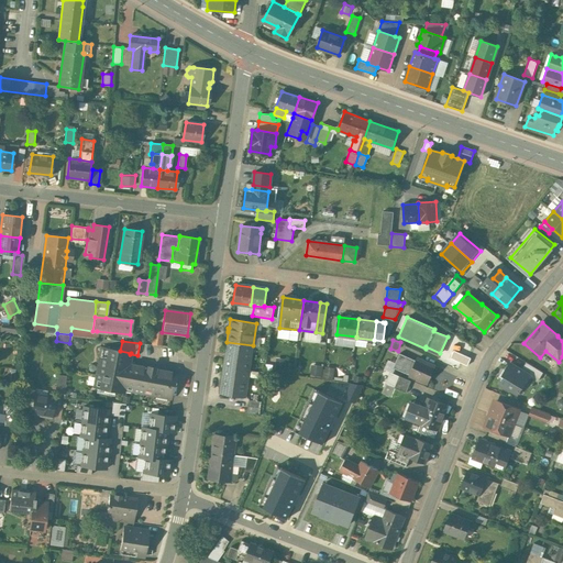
[(253,345),(227,342),(220,393),(245,397),(253,345)]
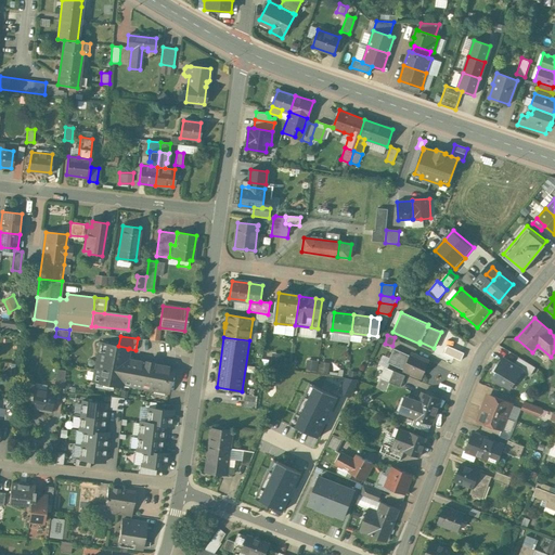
[(172,366),(127,358),(128,349),(129,348),(118,346),(100,343),(93,381),(121,386),(121,384),(154,389),(154,387),(168,389),(172,366)]
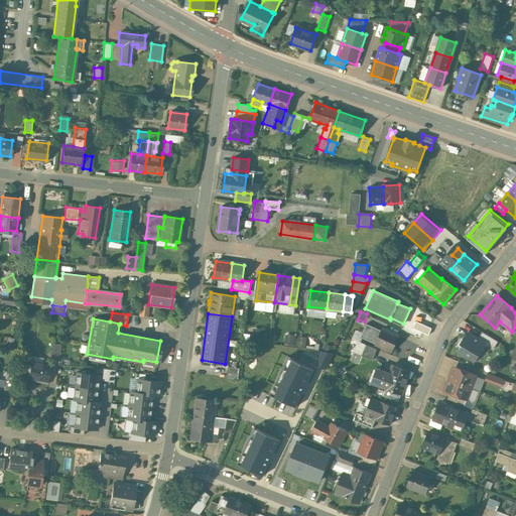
[(381,331),(366,324),(360,338),(376,344),(382,329),(381,331)]
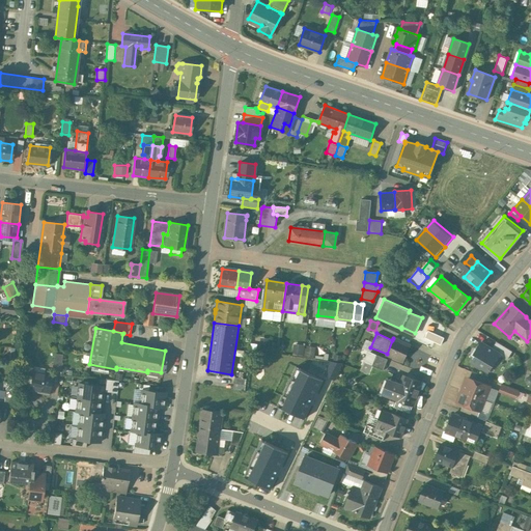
[(410,345),(393,338),(387,354),(402,361),(410,345)]
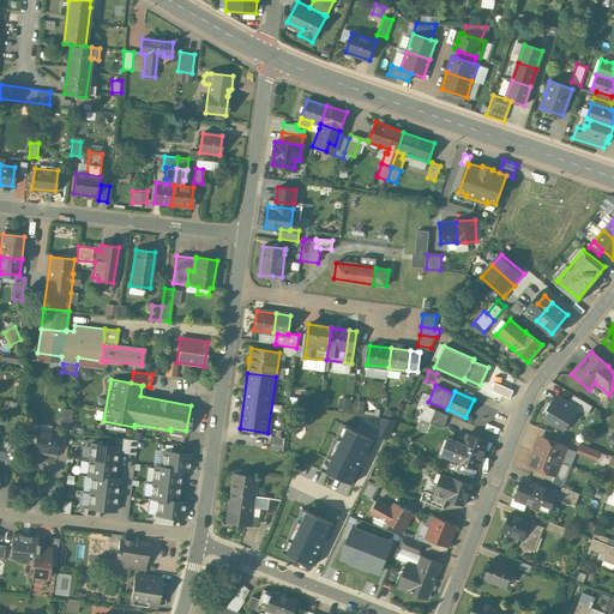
[(548,414),(546,420),(564,431),(577,410),(577,409),(569,404),(555,396),(549,408),(547,405),(543,411),(548,414)]
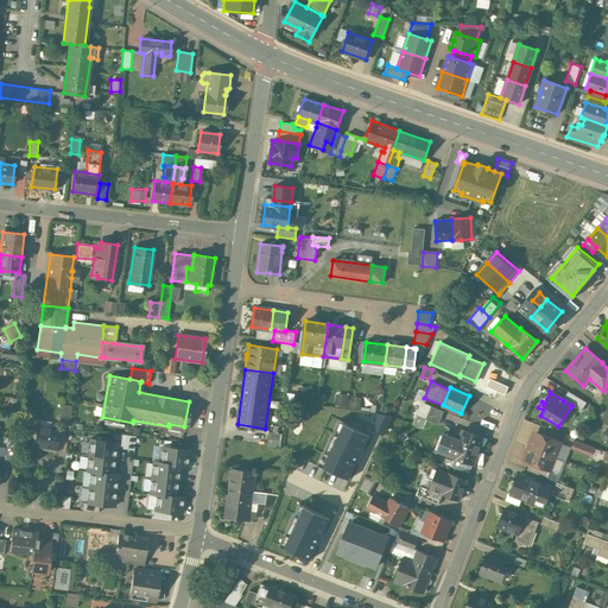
[(568,392),(563,400),(571,405),(571,406),(581,412),(587,403),(568,392)]
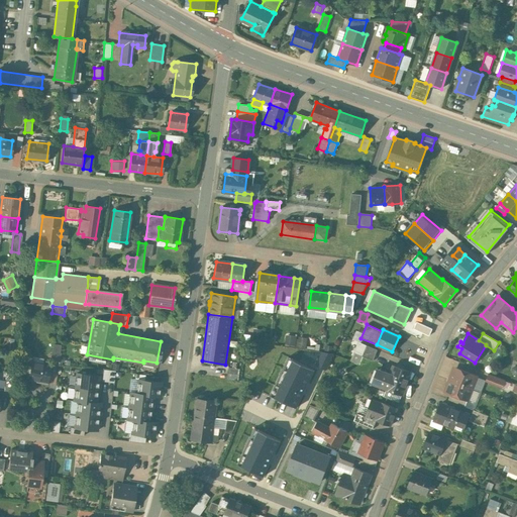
[(287,344),(295,345),(296,335),(288,334),(287,344)]
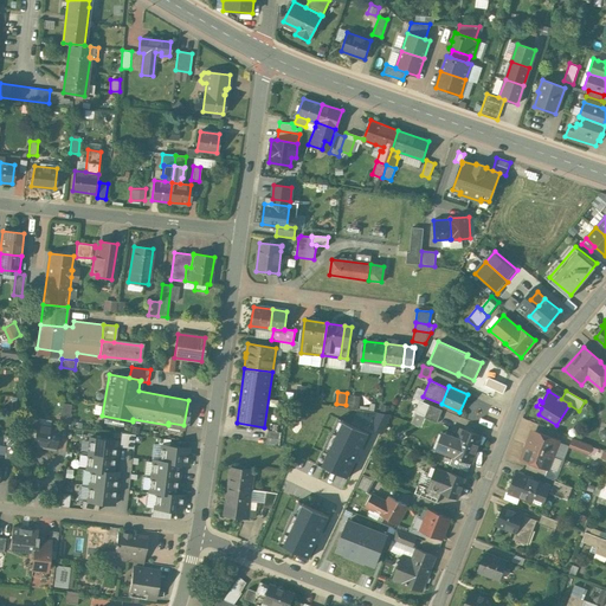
[(442,410),(420,401),(416,414),(437,423),(442,410)]
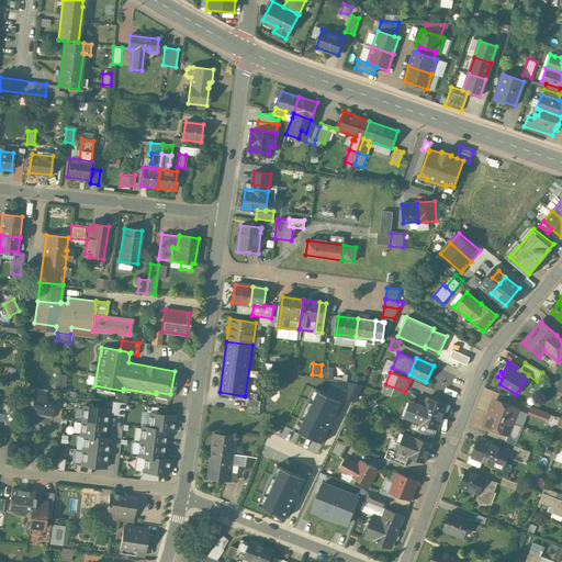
[(66,375),(57,374),(55,393),(64,394),(66,375)]
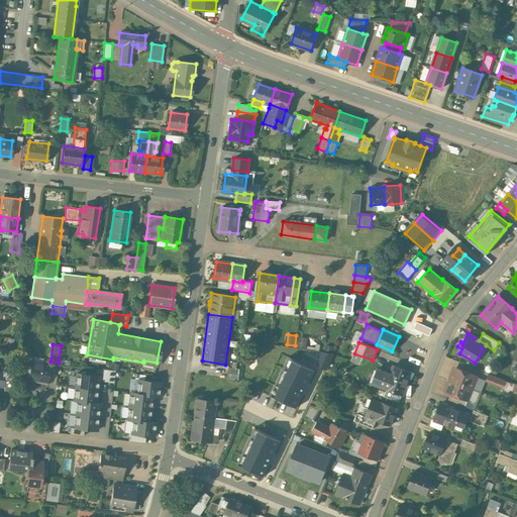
[(322,352),(316,366),(325,371),(333,353),(322,352)]
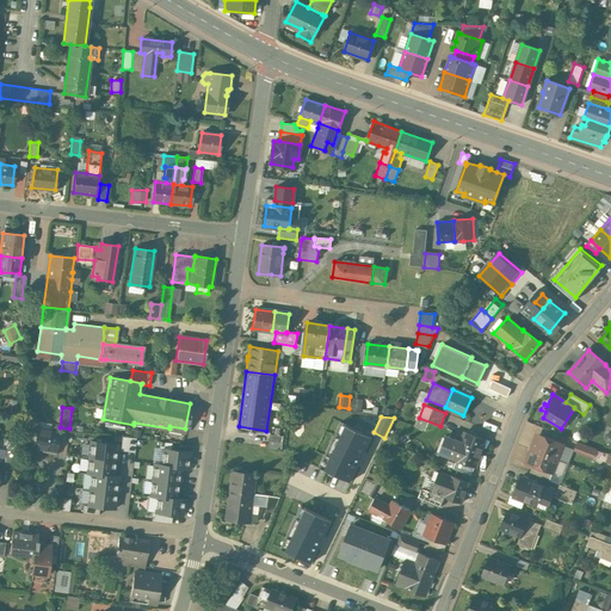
[(39,423),(28,420),(25,433),(24,433),(24,436),(25,436),(23,448),(34,450),(35,448),(37,429),(39,423)]
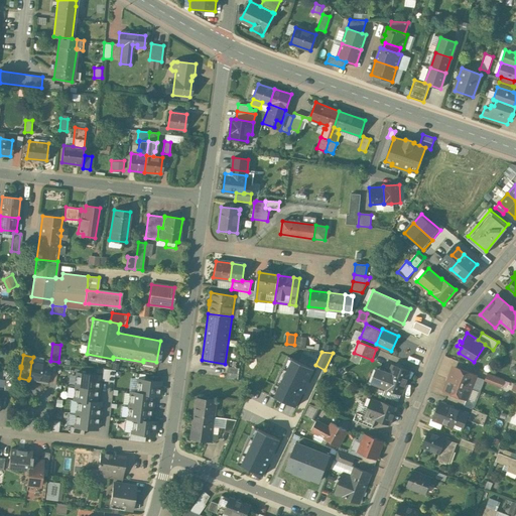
[(312,370),(288,358),(271,394),(295,405),(312,370)]
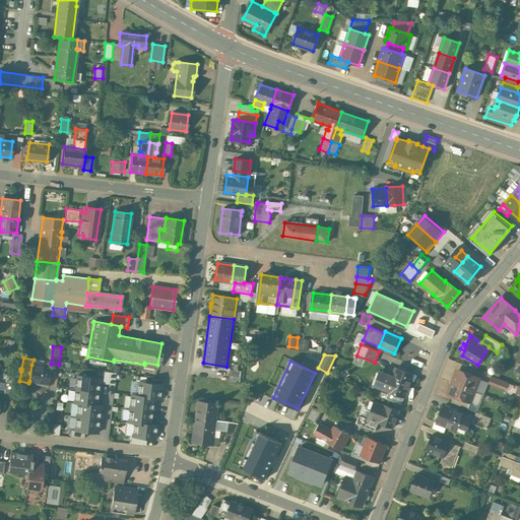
[(51,369),(31,365),(29,381),(48,385),(51,369)]
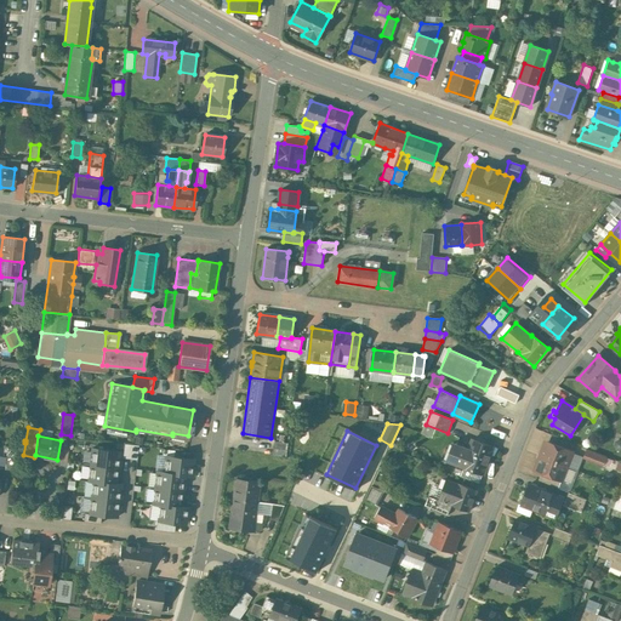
[(493,446),(473,439),(468,449),(461,446),(459,454),(454,451),(450,461),(448,460),(446,461),(462,466),(462,467),(483,474),(493,446)]
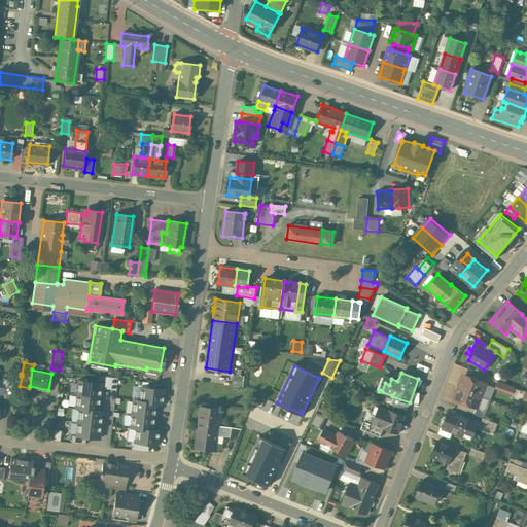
[(244,376),(234,375),(233,381),(232,380),(231,386),(243,388),(244,376)]
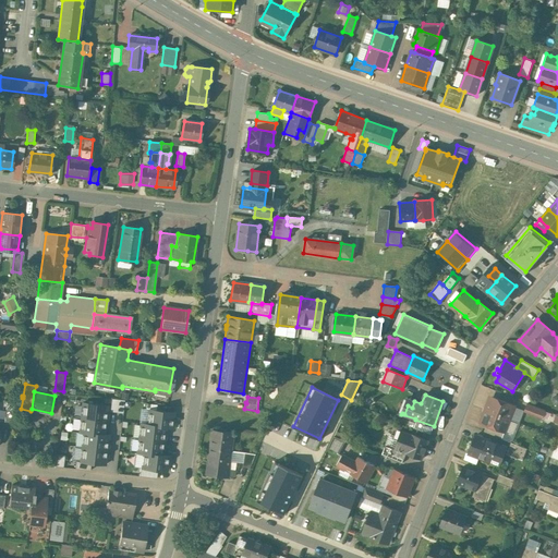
[(514,405),(493,397),(490,404),(486,407),(485,410),(509,420),(514,405)]
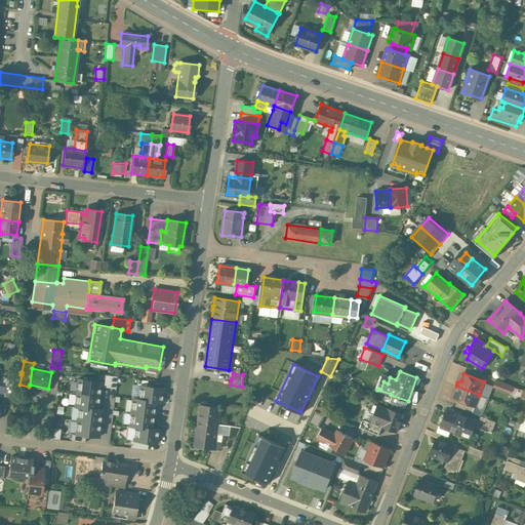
[(106,374),(105,387),(116,388),(118,375),(106,374)]
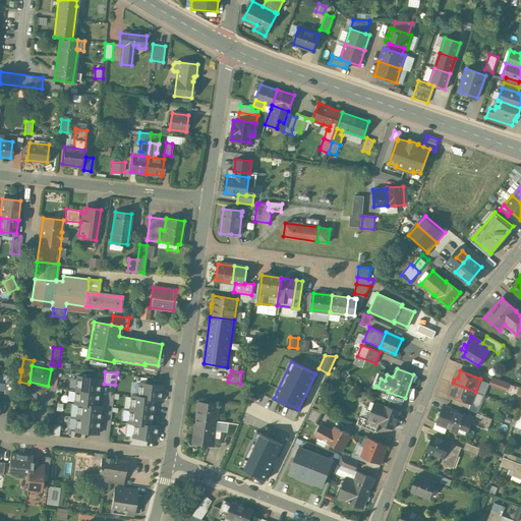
[(77,377),(76,390),(100,393),(101,390),(100,389),(101,379),(77,377)]
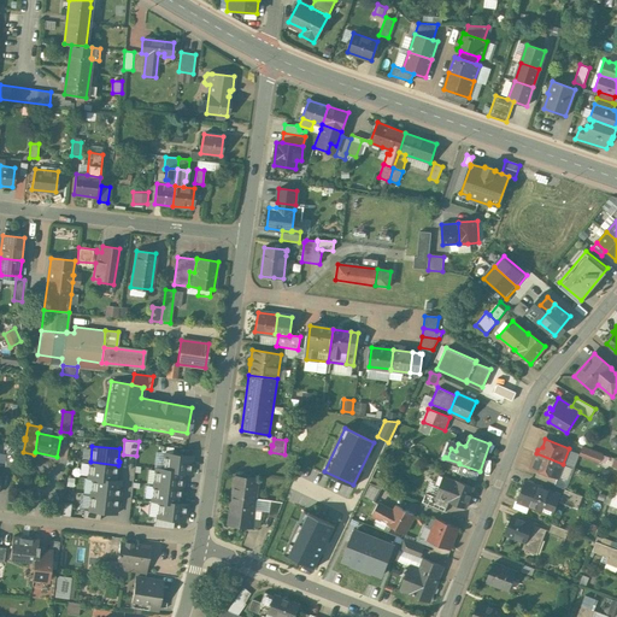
[(603,453),(583,446),(580,454),(599,462),(603,453)]
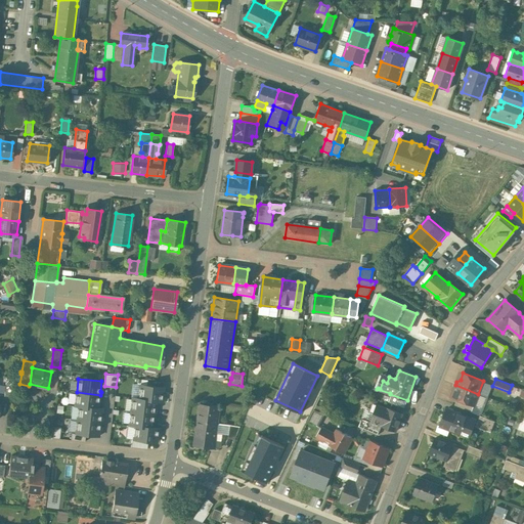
[(140,385),(138,398),(156,401),(163,402),(163,398),(162,398),(163,387),(140,385)]
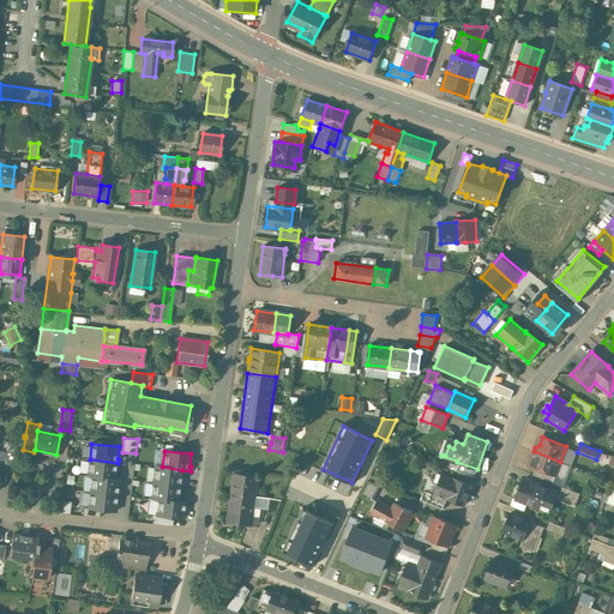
[(560,462),(534,451),(533,455),(534,459),(531,467),(535,468),(554,476),(560,462)]
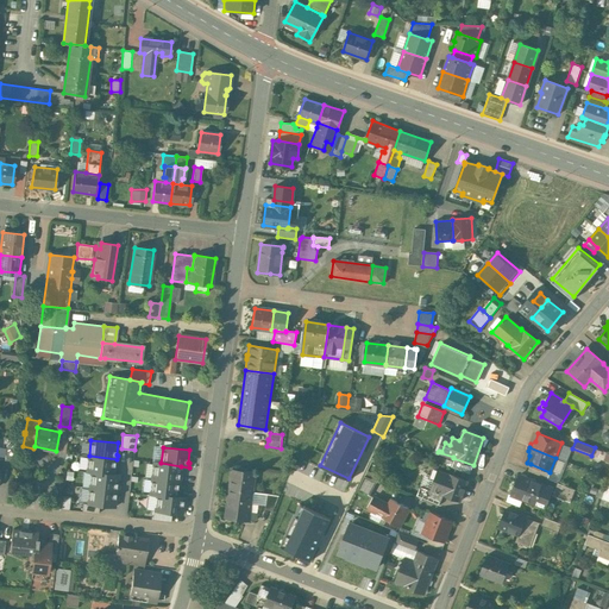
[(117,459),(89,456),(87,472),(92,472),(114,475),(115,463),(117,464),(117,459)]
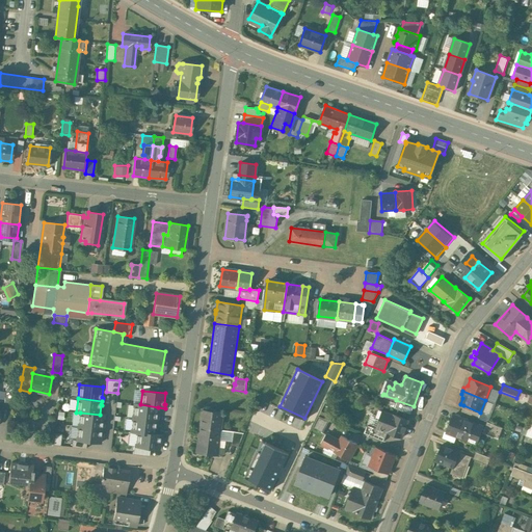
[(134,403),(133,418),(158,421),(158,417),(157,417),(158,407),(140,404),(134,403)]
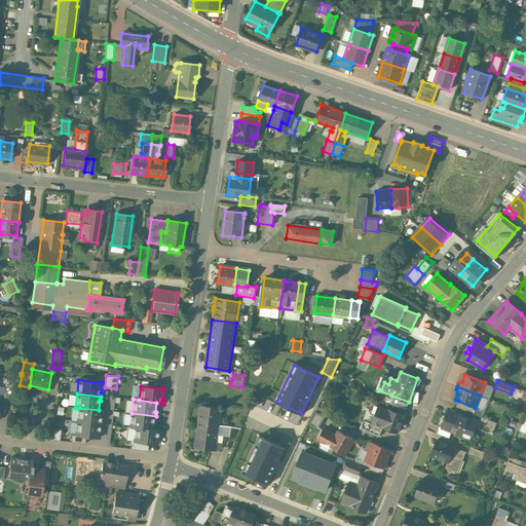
[(475,408),(458,401),(456,407),(473,414),(475,408)]
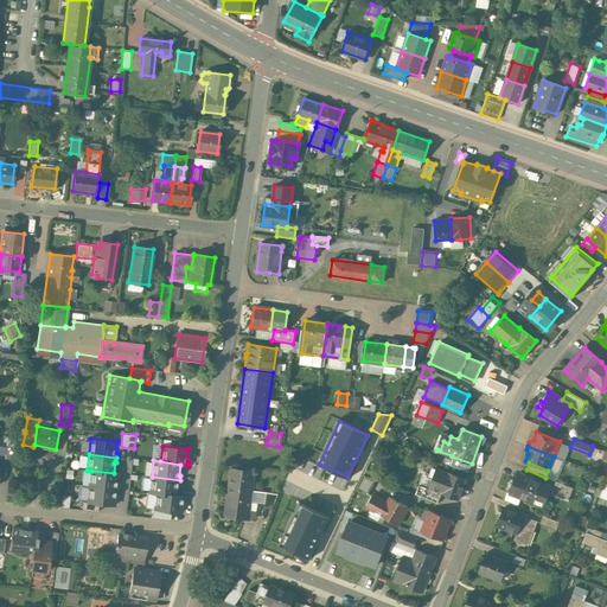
[(254,471),(230,468),(228,487),(251,491),(254,471)]
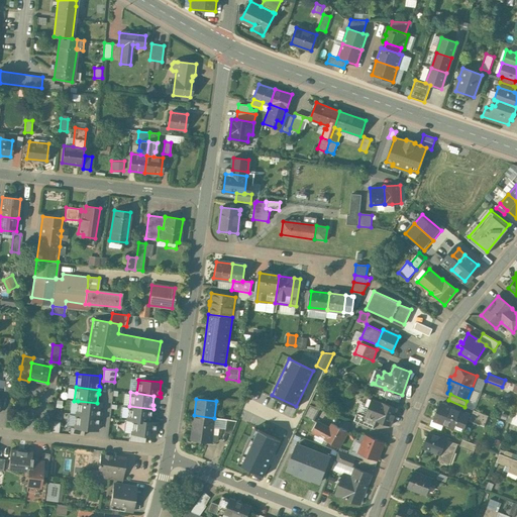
[(382,403),(372,399),(366,416),(376,419),(376,420),(377,420),(391,425),(397,408),(382,403)]
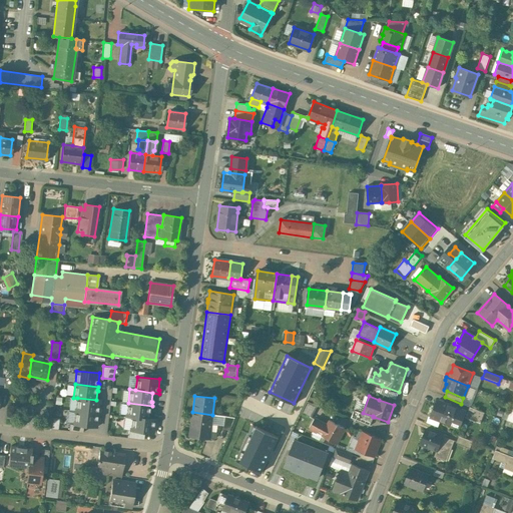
[(77,398),(76,412),(99,414),(100,411),(98,410),(99,400),(96,400),(77,398)]
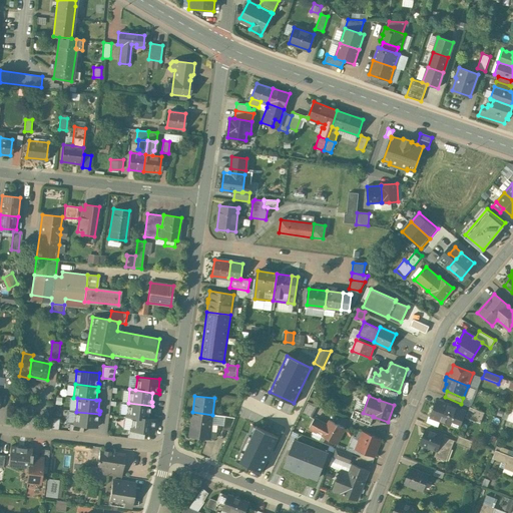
[(465,411),(437,400),(430,417),(459,428),(465,411)]
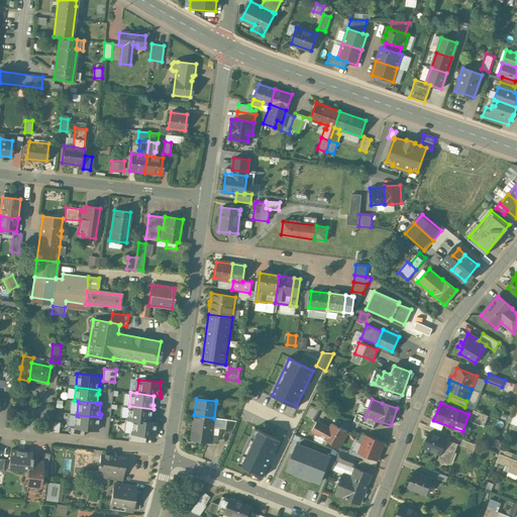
[(320,409),(309,404),(304,415),(314,420),(320,409)]
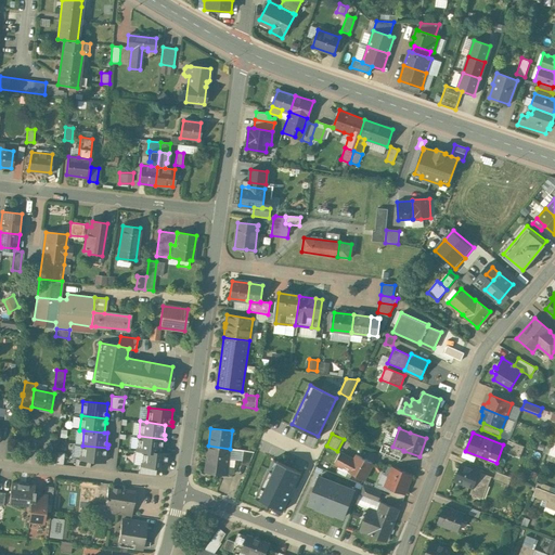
[(165,439),(139,436),(137,451),(143,452),(162,453),(163,442),(164,443),(165,439)]
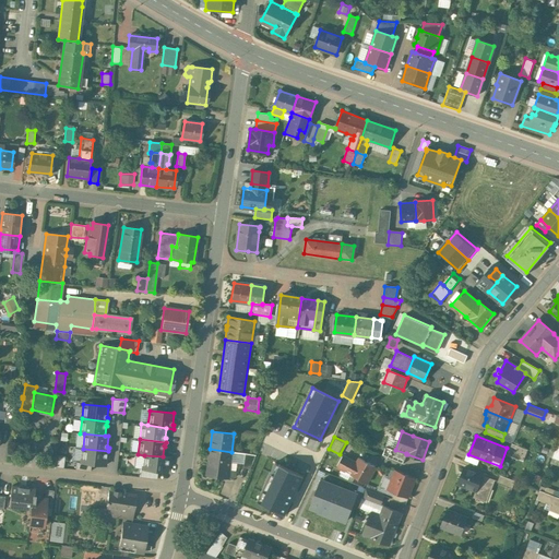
[(527,450),(511,443),(509,451),(524,458),(522,462),(523,462),(527,450)]
